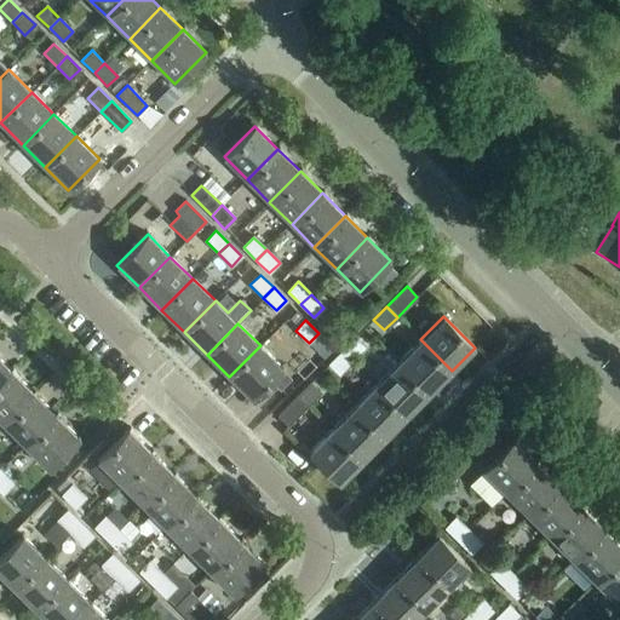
[(355,338),(342,351),(352,361),(365,349),(355,338)]
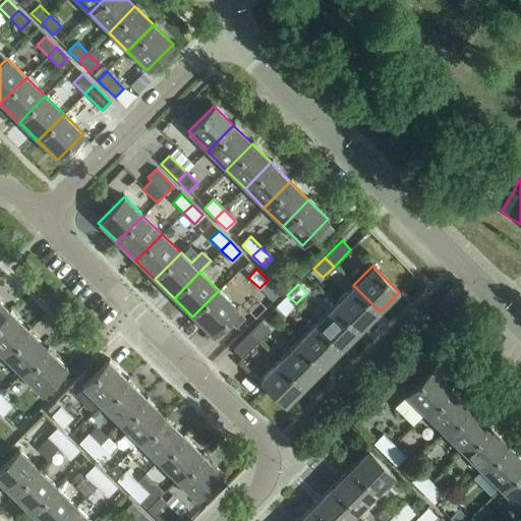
[(353,285),(335,304),(360,330),(380,311),(353,285)]
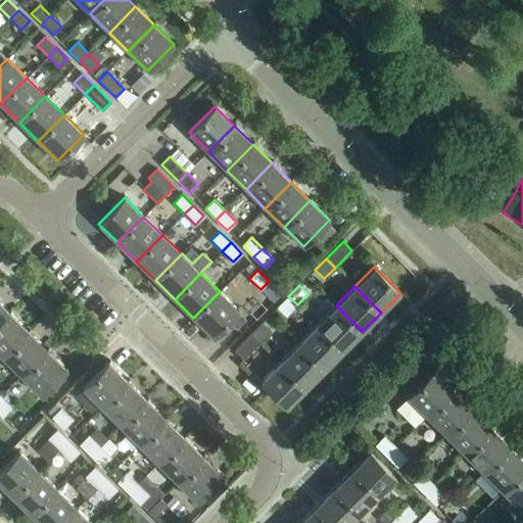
[(220,291),(193,318),(212,337),(228,322),(238,312),(239,311),(220,291)]
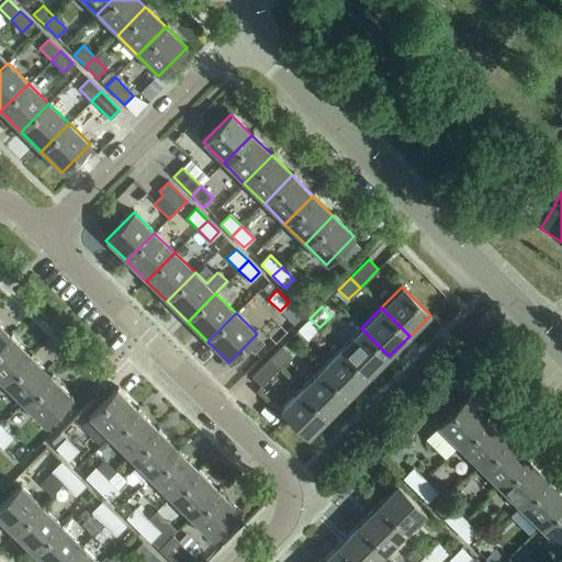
[(319,327),(310,318),(299,330),(307,339),(319,327)]
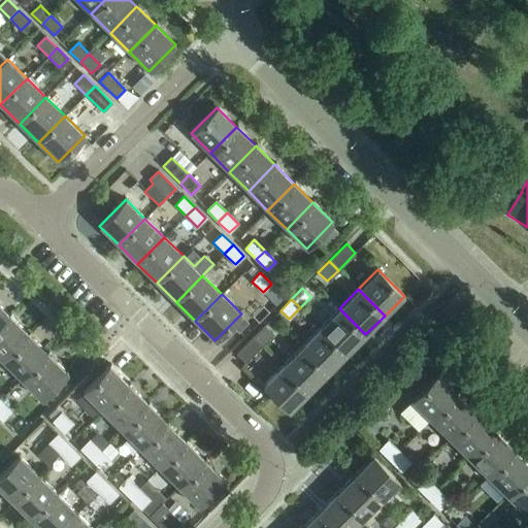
[(0,325),(9,316),(0,305),(0,325)]
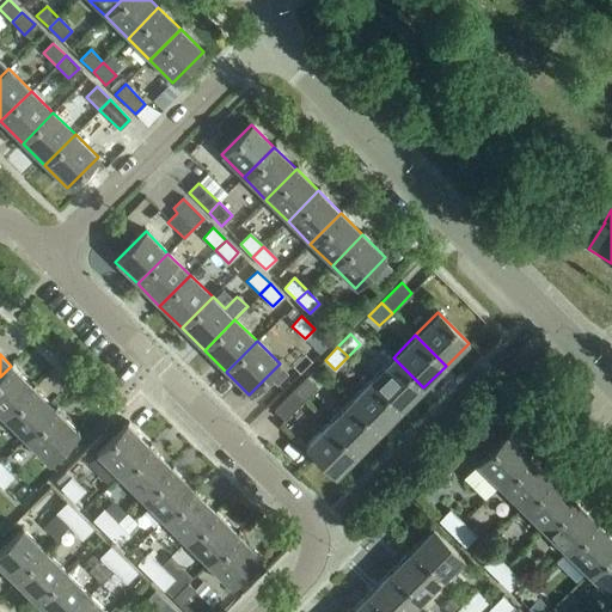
[(393,357),(371,379),(402,410),(423,387),(393,357)]
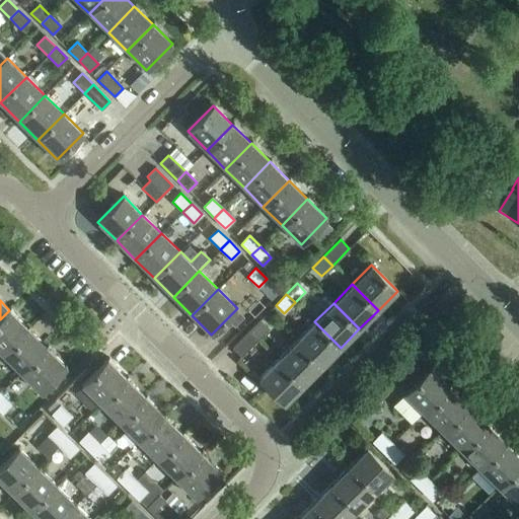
[(236,309),(226,319),(233,326),(243,316),(236,309)]
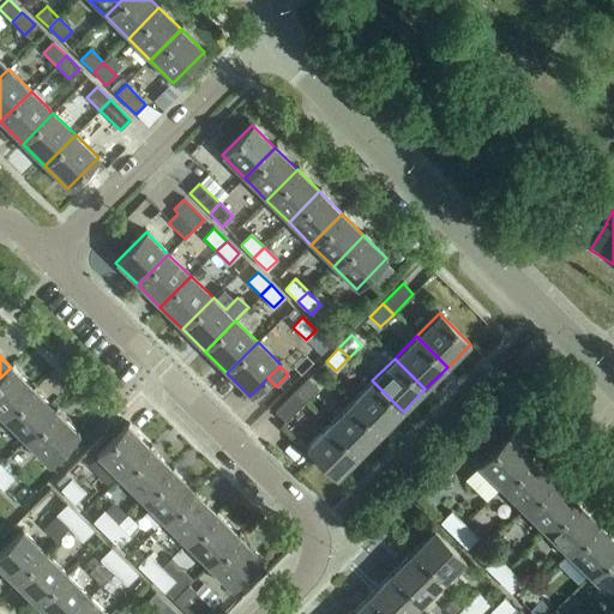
[(0,378),(0,417),(2,420),(34,389),(11,367),(0,378)]
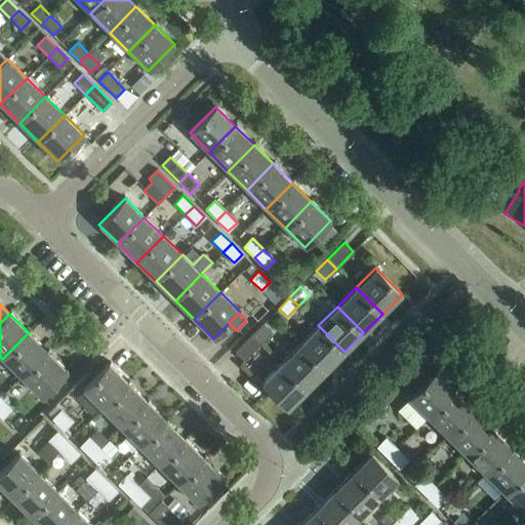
[(263,324),(252,335),(260,344),(272,332),(263,324)]
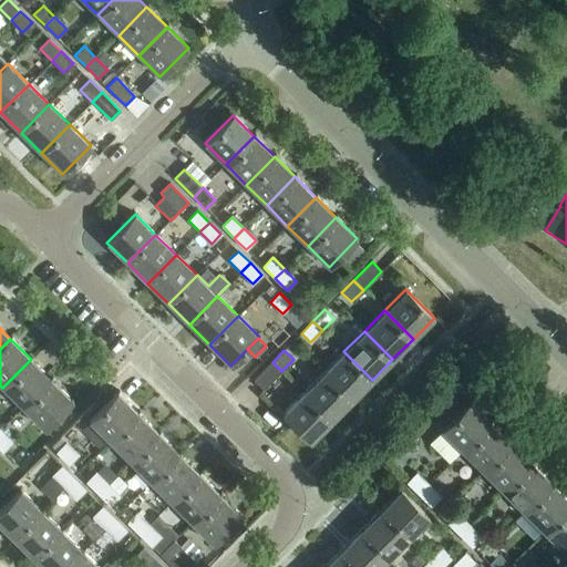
[(343,351),(323,372),(352,400),(372,380),(343,351)]
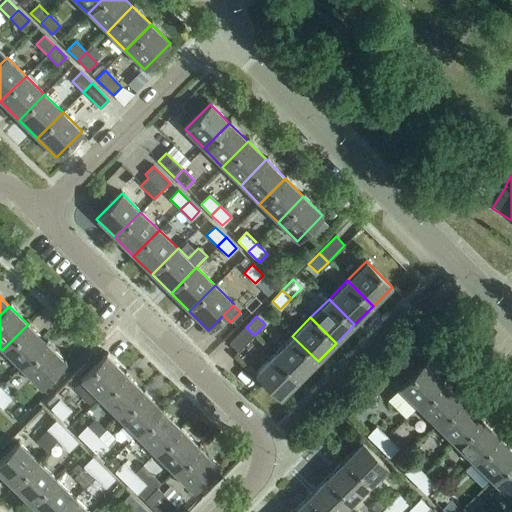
[(2,350),(21,369),(46,343),(28,324),(2,350)]
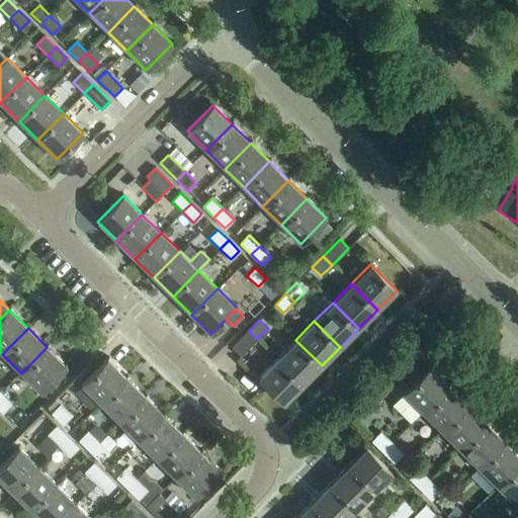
[(257,339),(249,331),(232,347),(241,356),(257,339)]
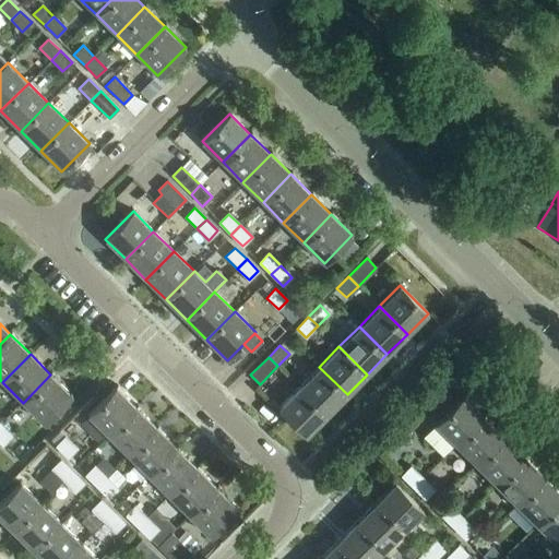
[(319,367),(298,387),(326,415),(347,394),(319,367)]
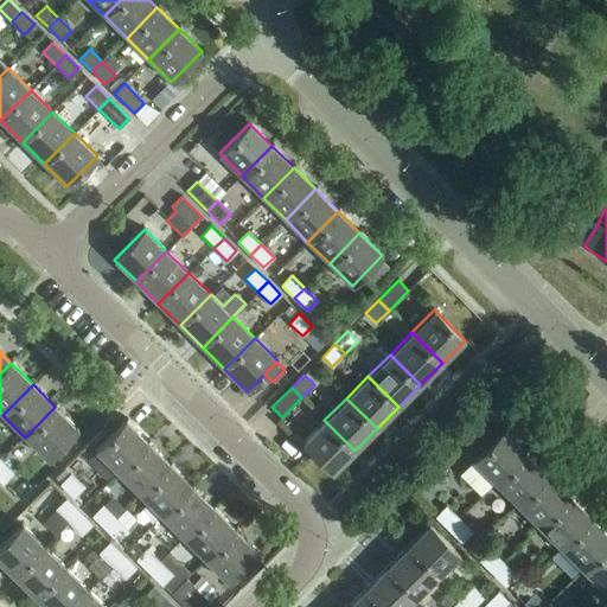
[(55,407),(25,438),(48,459),(77,429),(55,407)]
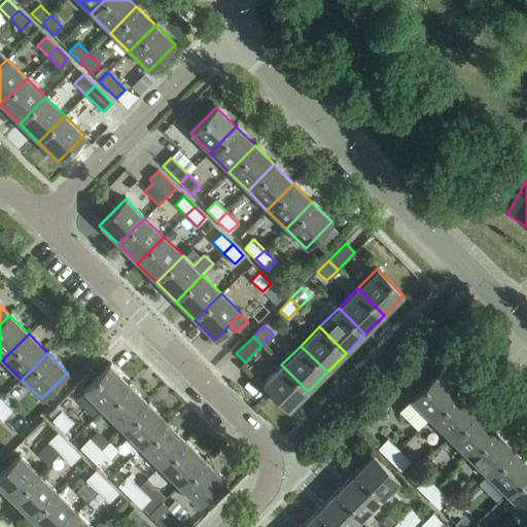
[(82,391),(102,411),(129,384),(109,364),(82,391)]
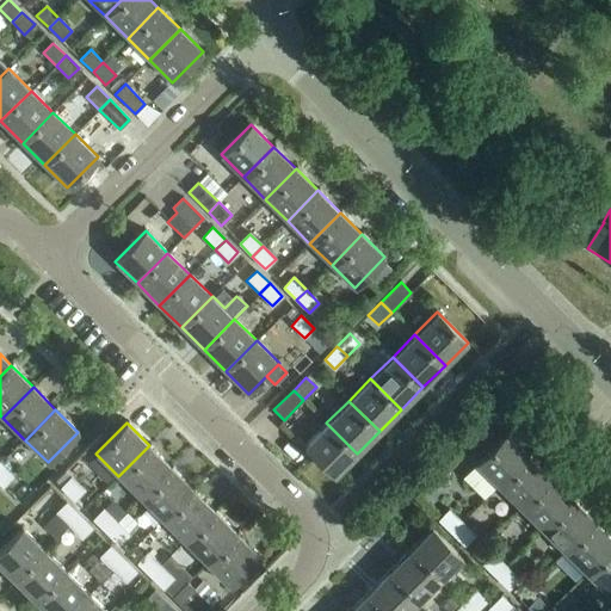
[(357,454),(326,423),(304,445),(334,476),(357,454)]
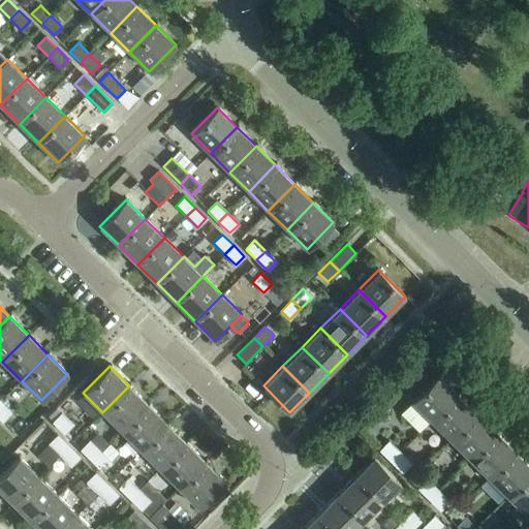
[(401,391),(431,421),(458,394),(438,374),(433,380),(423,370),(401,391)]
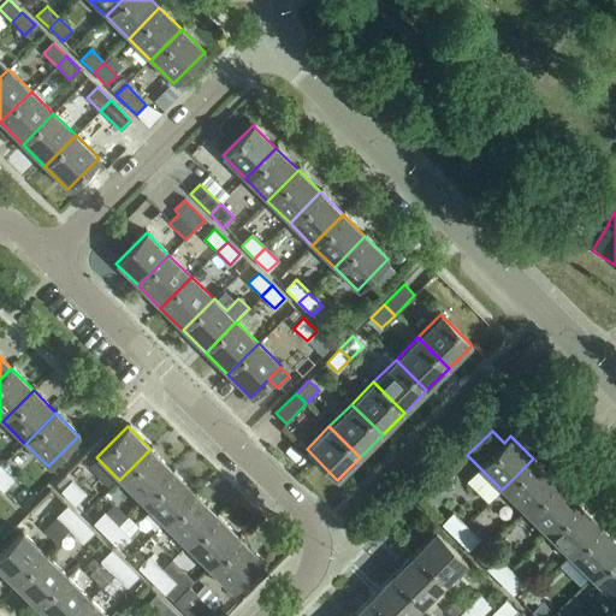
[(119,480),(142,502),(172,471),(150,449),(119,480)]
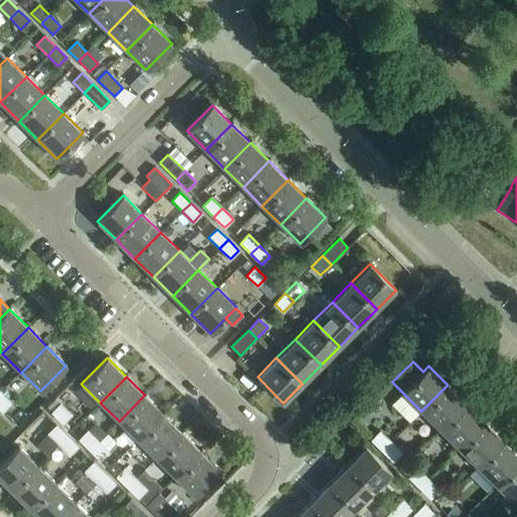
[(421,411),(440,429),(466,404),(447,385),(421,411)]
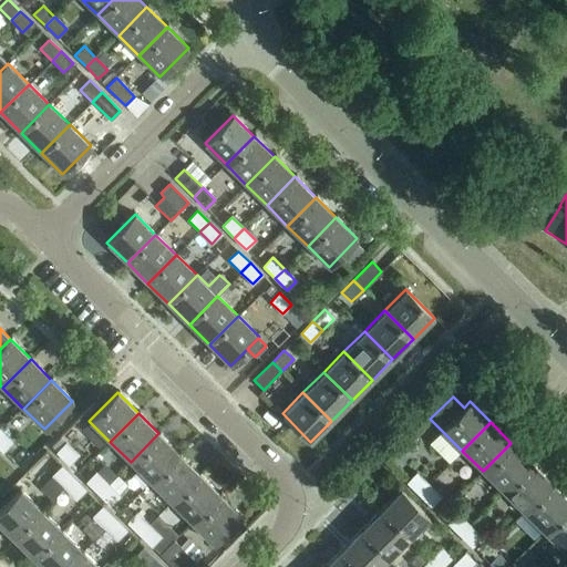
[(0,431),(0,449),(2,452),(12,443),(0,431)]
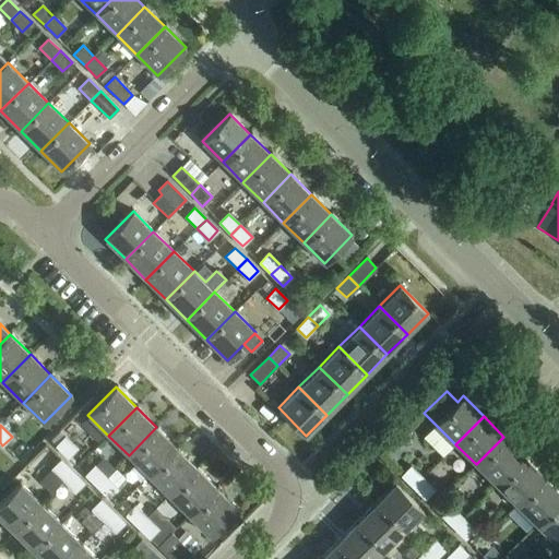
[(129,455),(149,476),(177,448),(156,427),(129,455)]
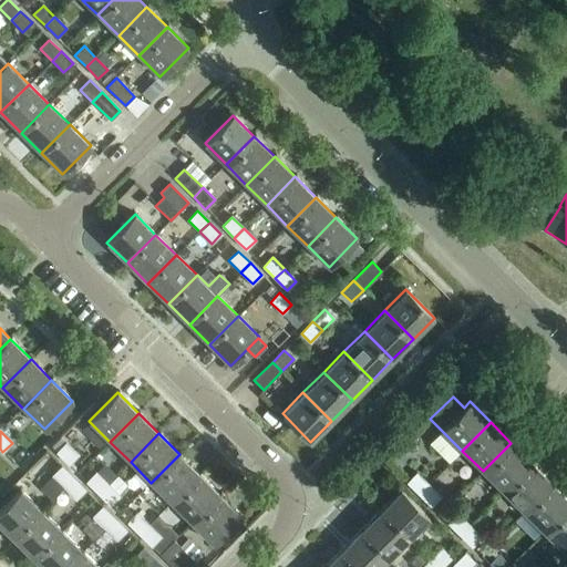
[(69,464),(78,455),(61,439),(51,447),(69,464)]
